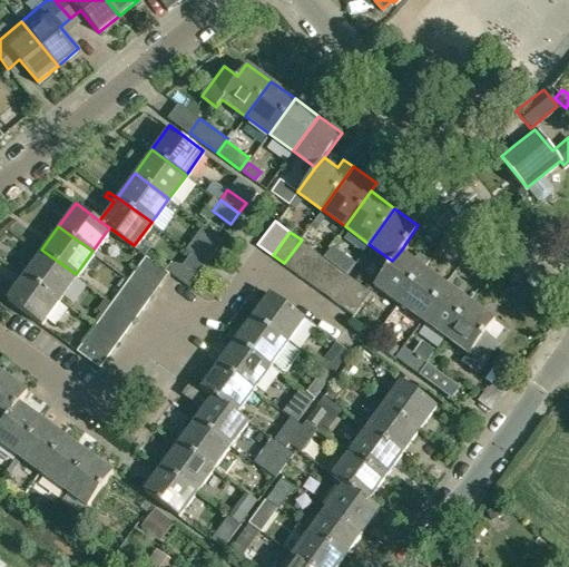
[(184,246),(204,262),(213,248),(194,234),(184,246)]
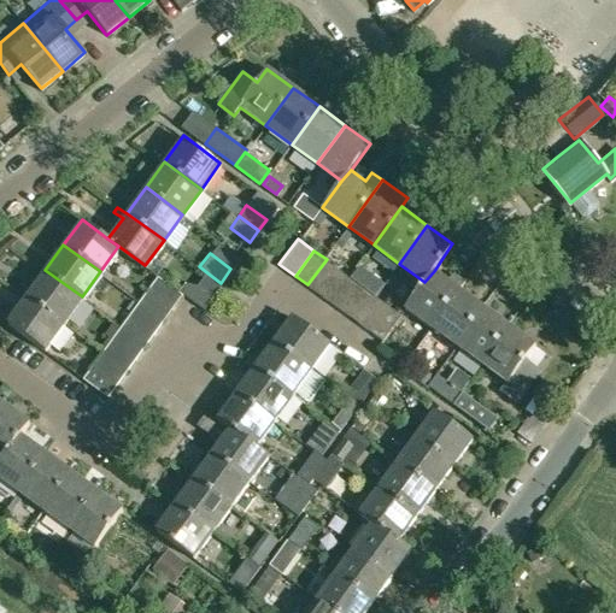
[(339,269),(327,259),(308,284),(321,294),(339,269)]
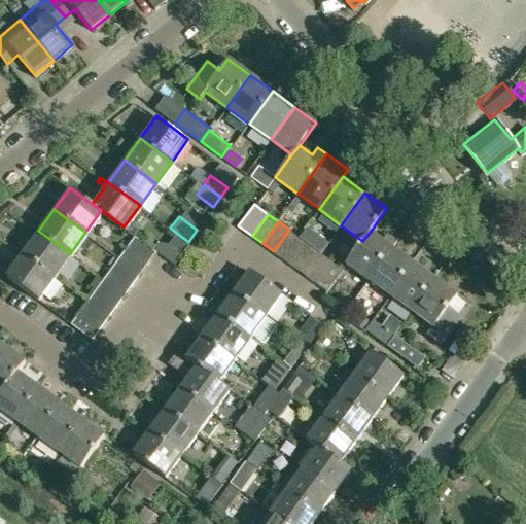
[(274,251),(284,259),(301,238),(289,230),(274,251)]
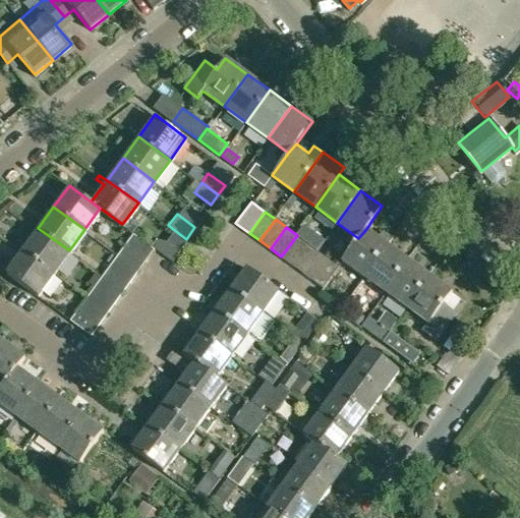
[(54,272),(69,250),(38,228),(22,249),(54,272)]
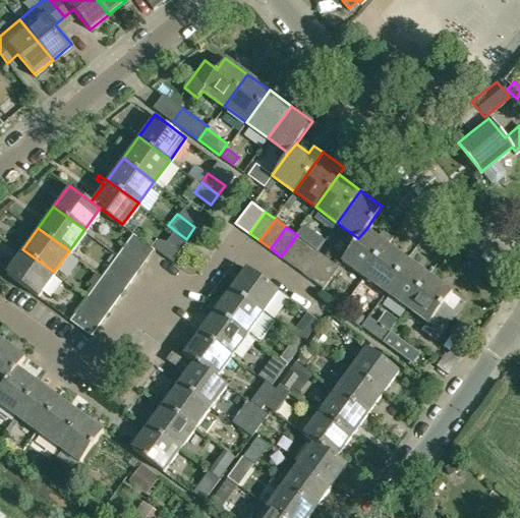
[(366,229),(358,238),(343,260),(363,275),(386,243),(391,236),(382,229),(377,236),(366,229)]
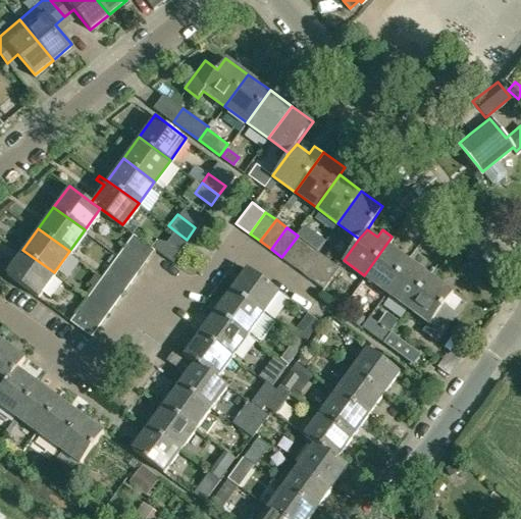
[(133,231),(123,244),(146,259),(154,248),(150,245),(133,231)]
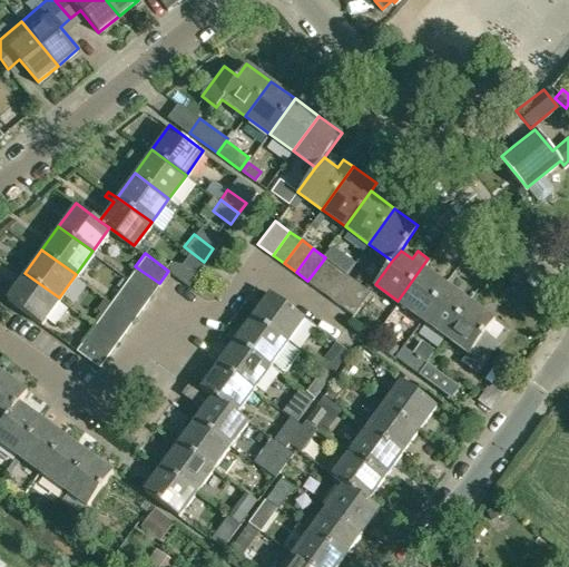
[(320,290),(337,266),(325,257),(307,281),(320,290)]
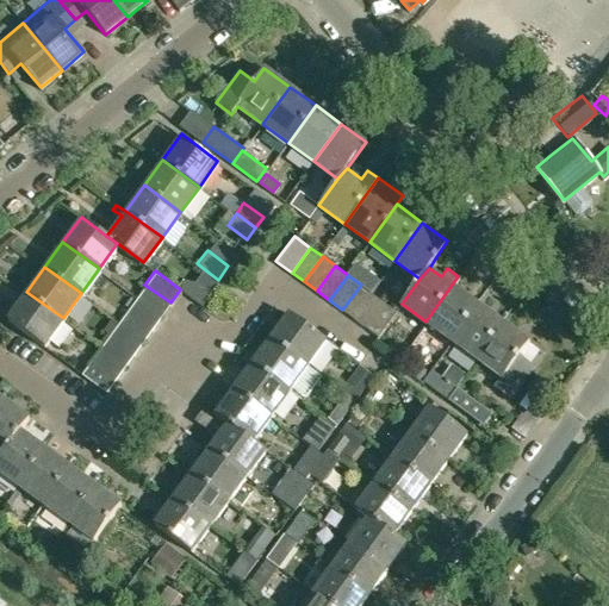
[(136,297),(162,314),(171,303),(144,285),(136,297)]
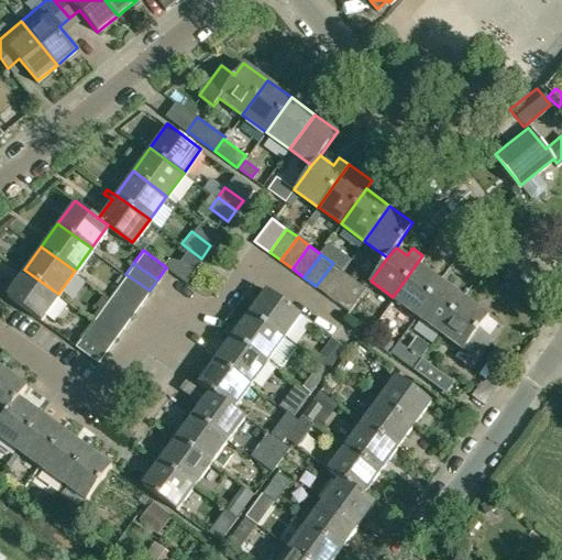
[(344,271),(333,263),(316,286),(327,294),(344,271)]
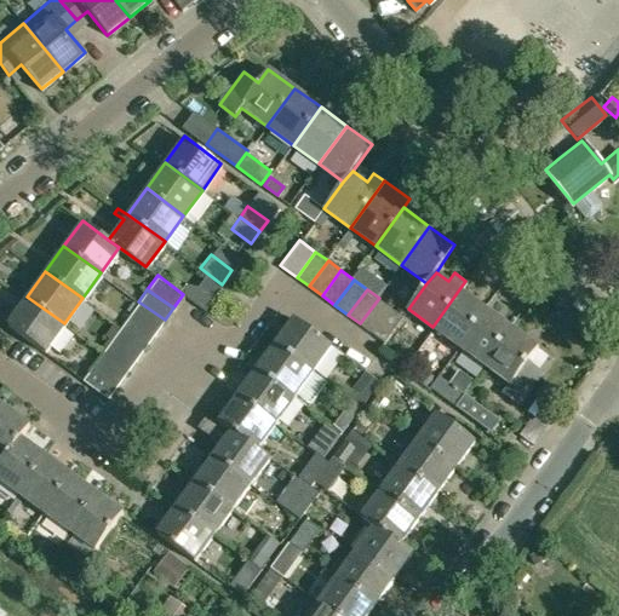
[(486,309),(459,289),(433,327),(458,345),(486,309)]
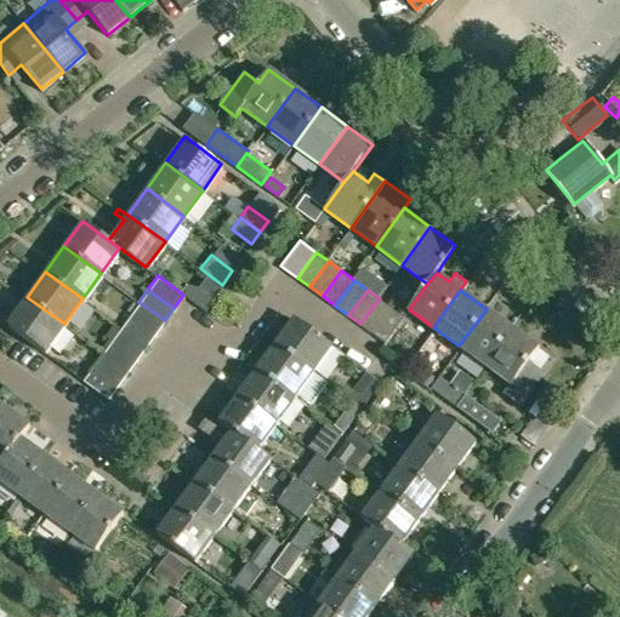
[(45,350),(64,324),(27,297),(7,324),(45,350)]
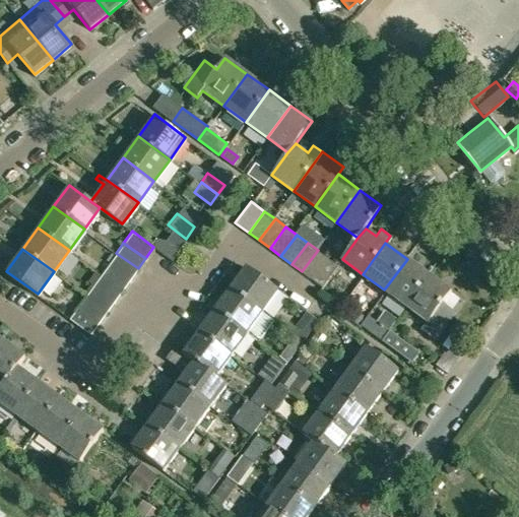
[(325,256),(318,250),(302,271),(310,277),(325,256)]
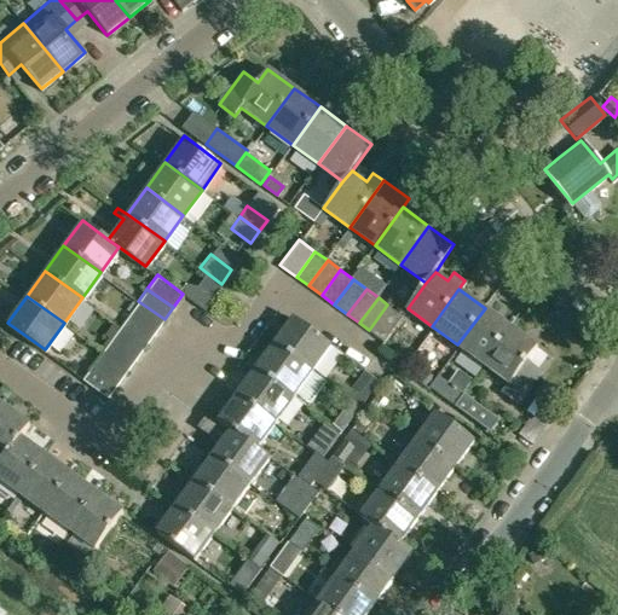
[(155,332),(165,319),(138,301),(128,313),(155,332)]
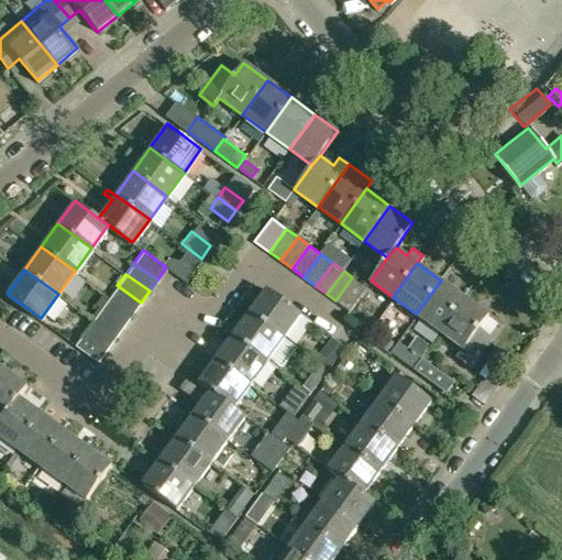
[(365,286),(352,277),(335,300),(348,309),(365,286)]
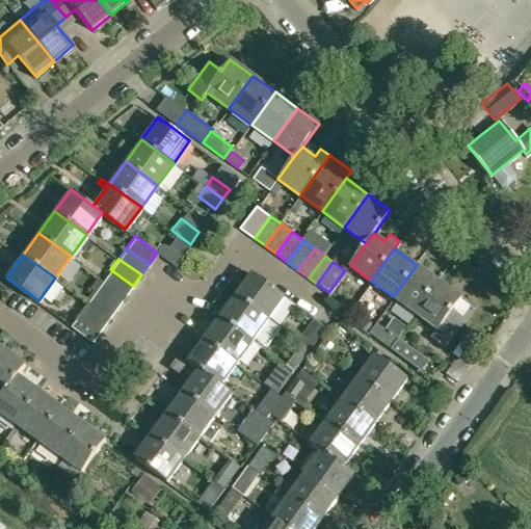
[(417,265),(393,296),(415,312),(439,281),(417,265)]
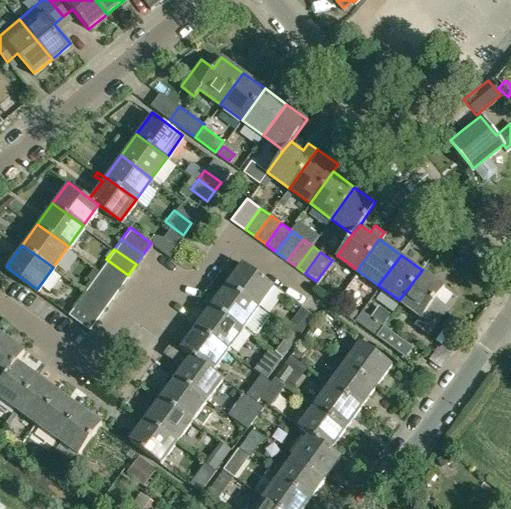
[(99,270),(120,285),(128,275),(106,259),(99,270)]
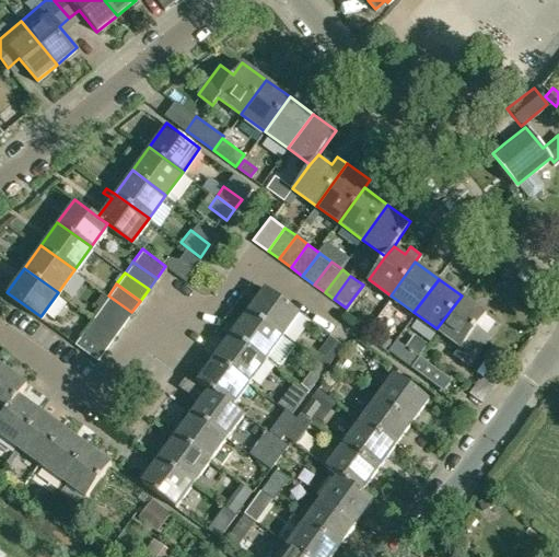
[(281,335),(299,311),(264,286),(247,310),(281,335)]
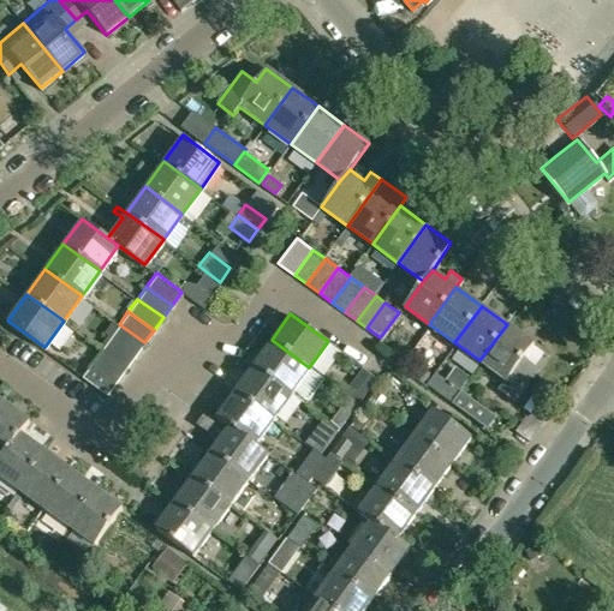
[(136,355),(144,342),(119,324),(109,336),(136,355)]
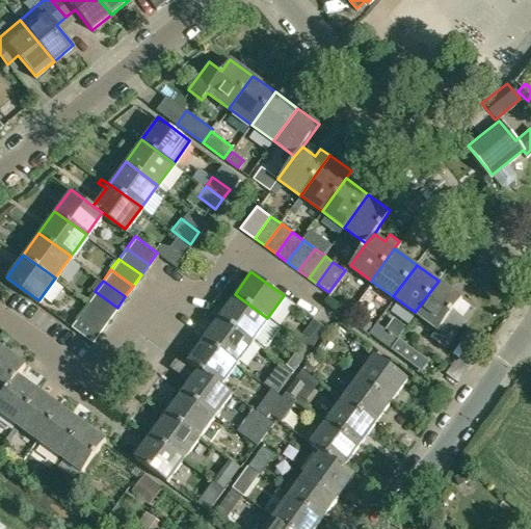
[(461,297),(439,281),(415,312),(436,328),(431,337),(445,346),(465,319),(452,310),(461,297)]
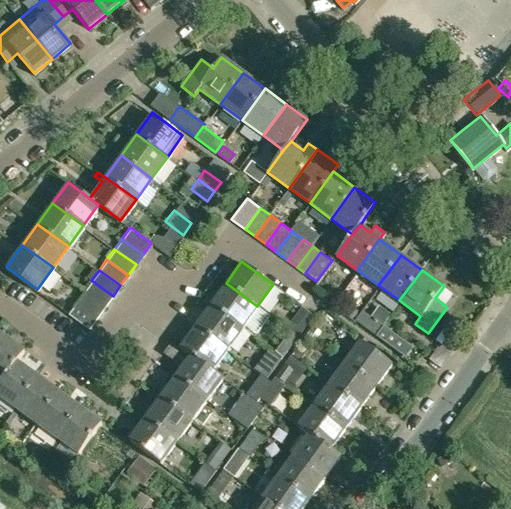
[(91,280),(83,291),(105,307),(113,296),(91,280)]
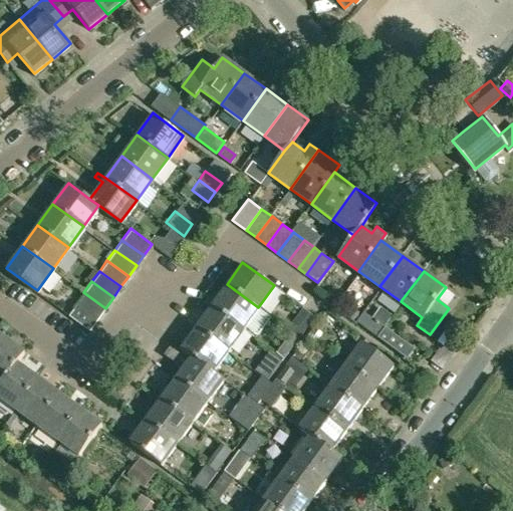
[(227,284),(211,305),(243,328),(258,307),(227,284)]
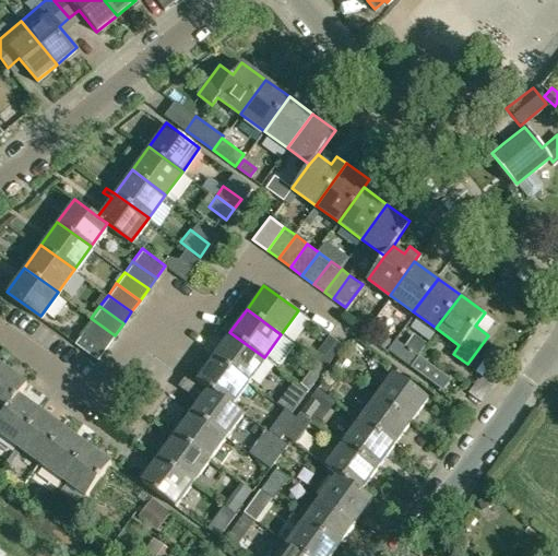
[(106,346),(115,335),(91,318),(83,329),(106,346)]
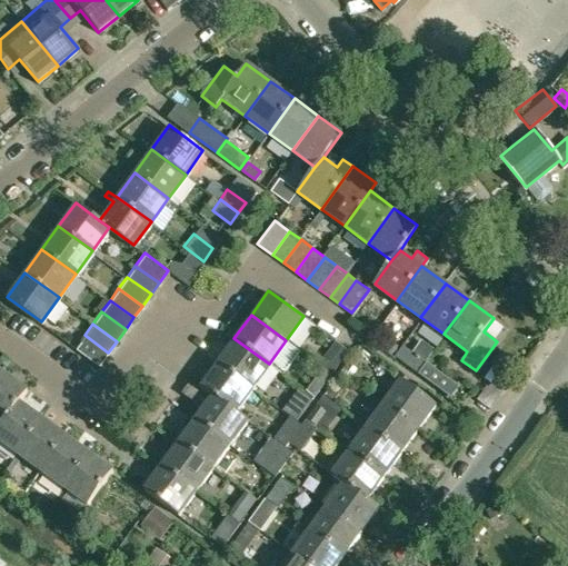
[(108,353),(85,335),(76,347),(99,365),(108,353)]
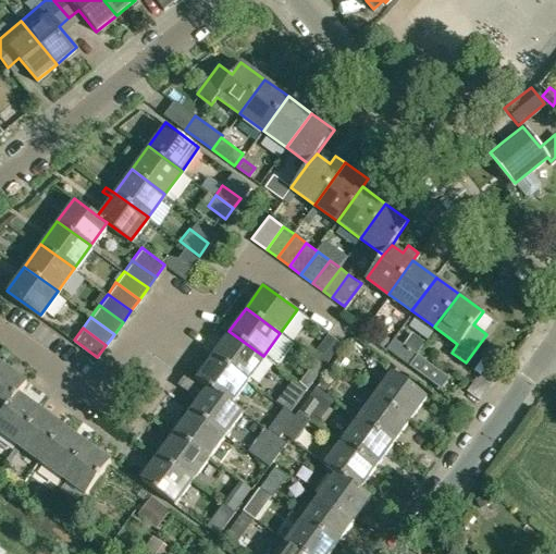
[(229,331),(212,354),(246,379),(263,356),(229,331)]
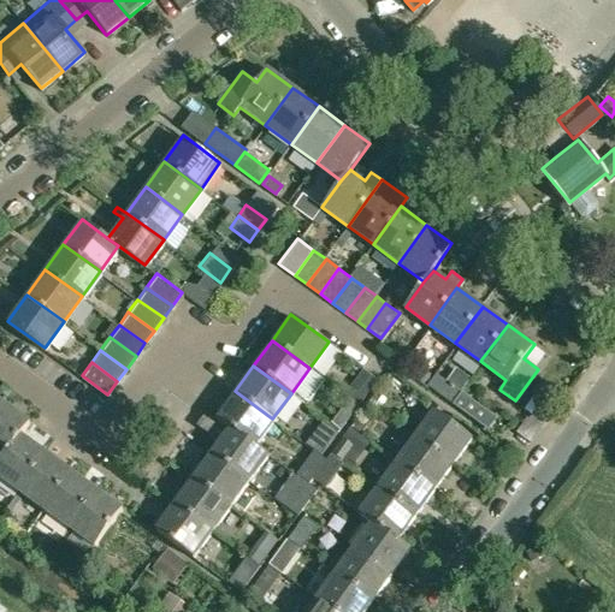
[(344,382),(339,390),(347,394),(358,403),(376,378),(362,368),(349,386),(344,382)]
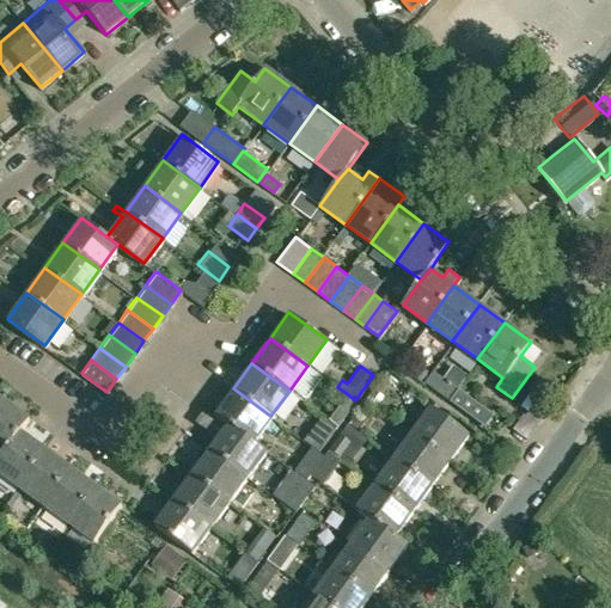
[(422,380),(446,398),(456,387),(432,368),(422,380)]
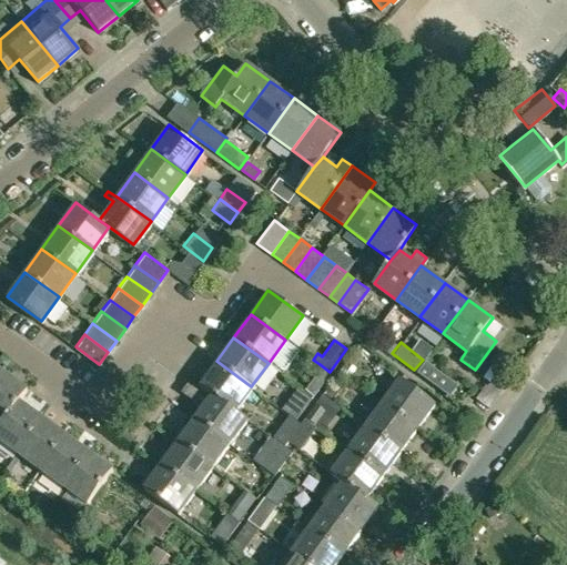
[(455,384),(423,360),(414,370),(446,394),(455,384)]
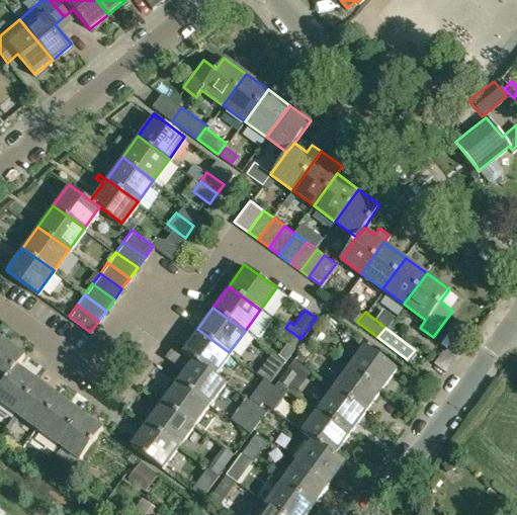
[(182,350),(193,358),(213,373),(229,352),(197,329),(182,350)]
